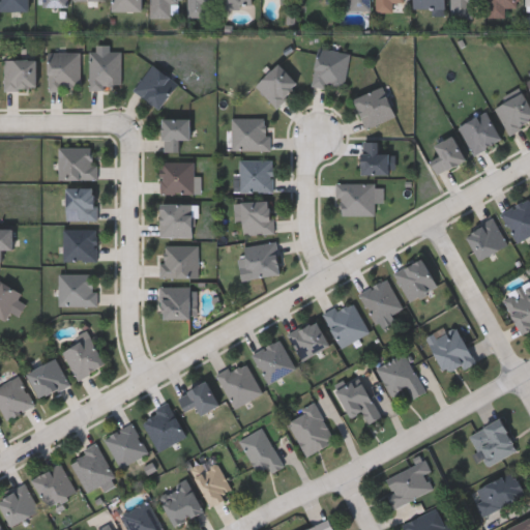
[(0,10),(0,0),(28,0),(28,10),(0,10)]
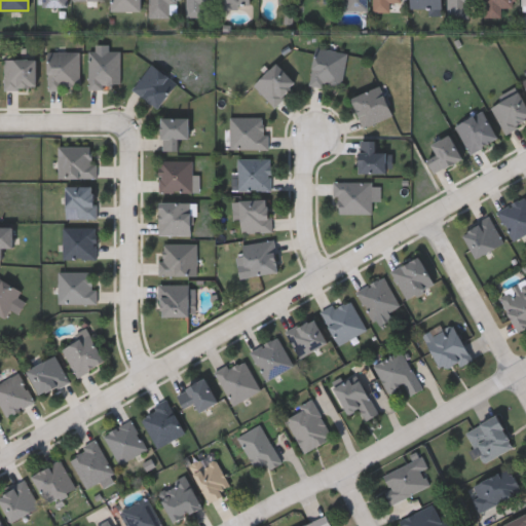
[(68,0),(42,0),(43,9),(69,9),(68,0)]
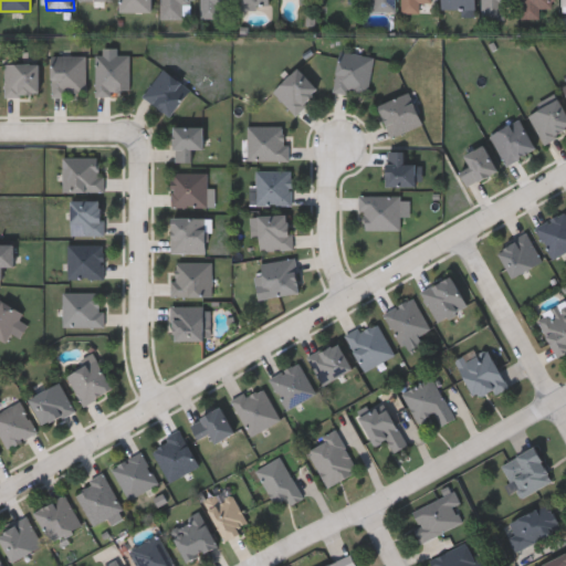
[(150,0),(150,11),(119,11),(119,0),(150,0)]
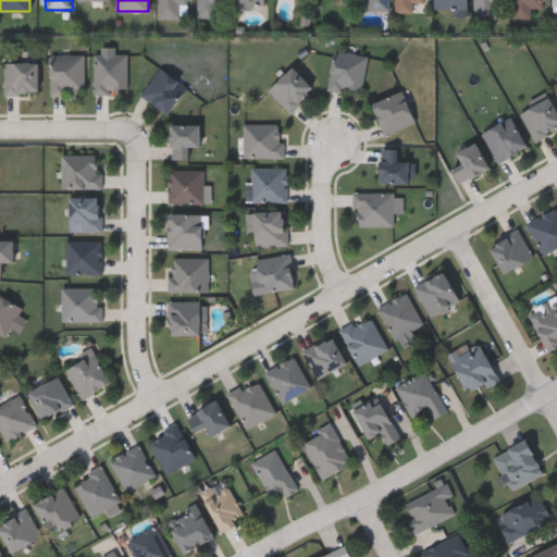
[(190,0),(190,4),(183,4),(183,16),(157,16),(157,0),(190,0)]
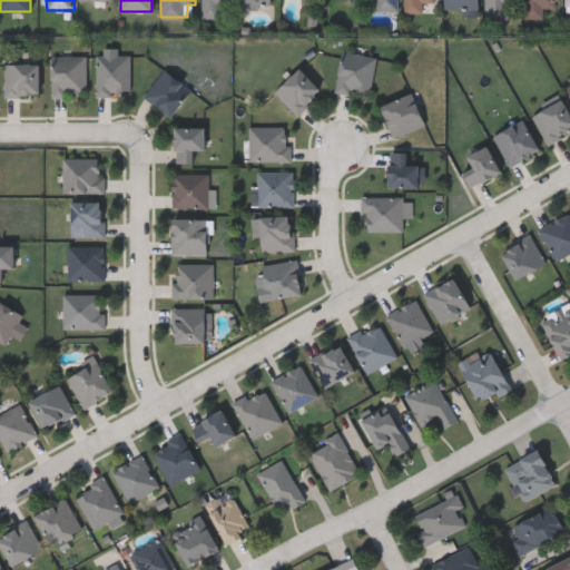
[(202,0),(235,0),(235,6),(220,6),(220,17),(202,17),(202,0)]
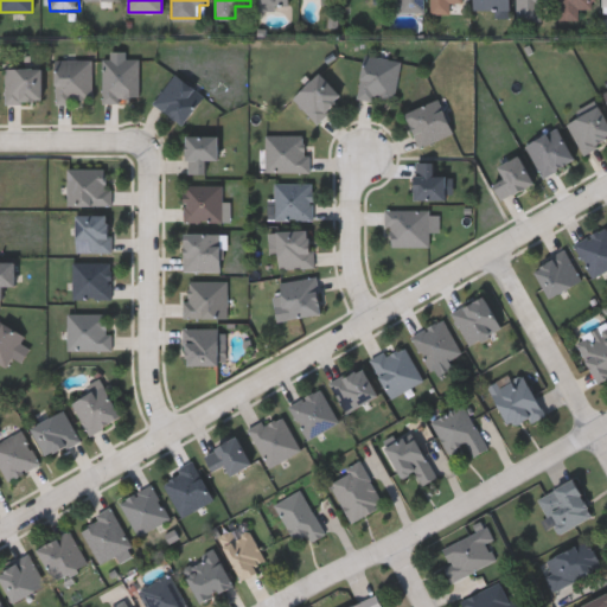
[(289,0),(259,0),(259,13),(289,13),(289,0)]
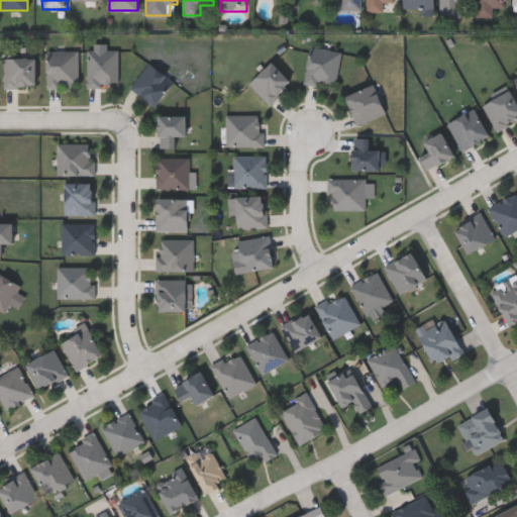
[(360,0),(360,9),(339,9),(339,0),(360,0)]
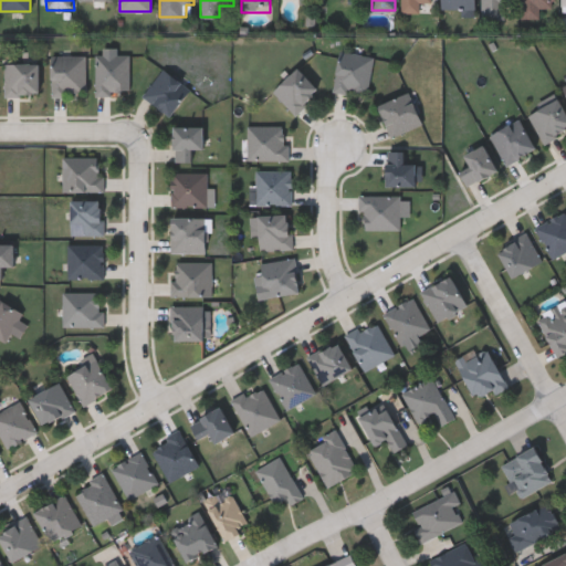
[(435,0),(435,1),(419,1),(419,11),(401,11),(401,0),(435,0)]
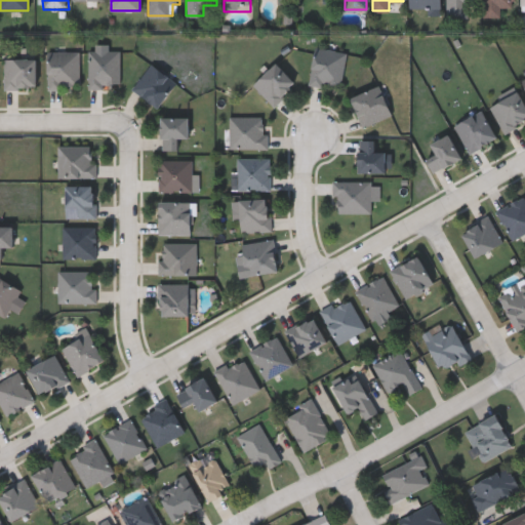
[(410,0),(410,11),(441,11),(441,0),(410,0)]
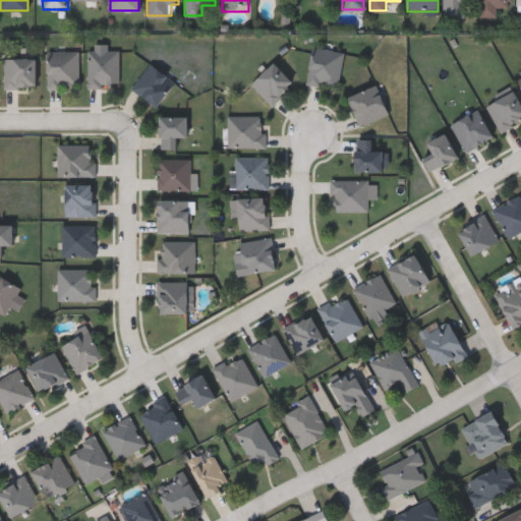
[(466,0),(466,17),(443,16),(443,0),(466,0)]
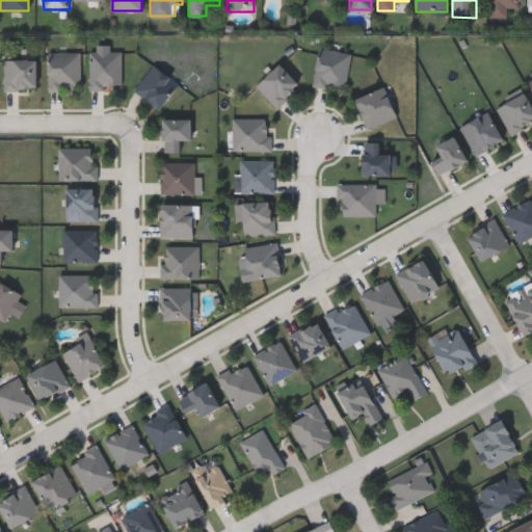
[(490,17),(490,0),(522,0),(522,6),(506,6),(506,17),(490,17)]
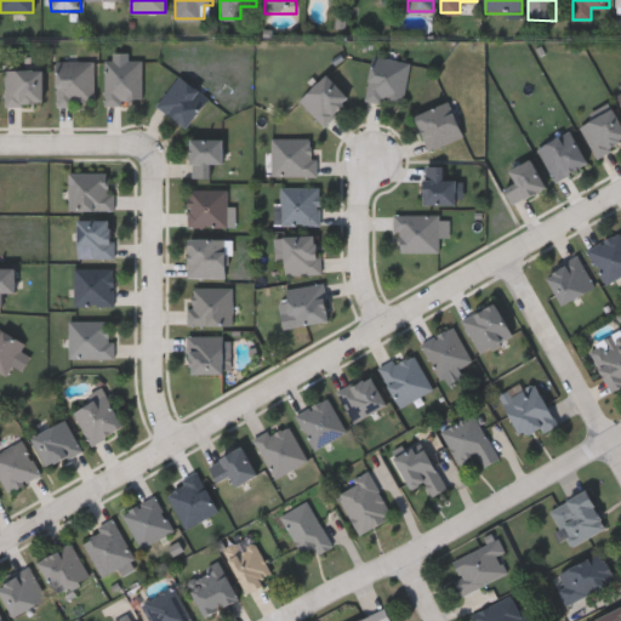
[(403,104),(365,98),(372,56),(409,62),(403,104)]
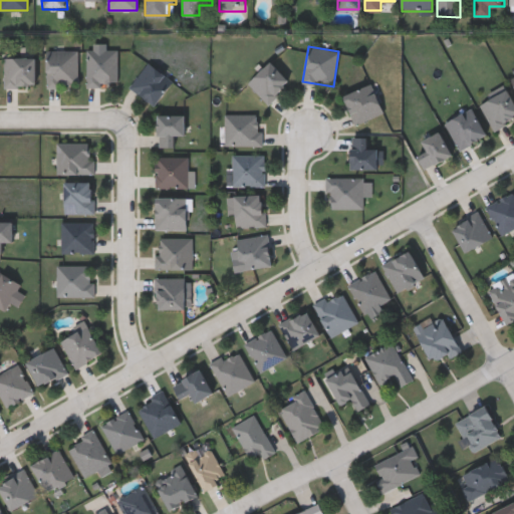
[(116,48),(116,84),(86,84),(86,48),(116,48)]
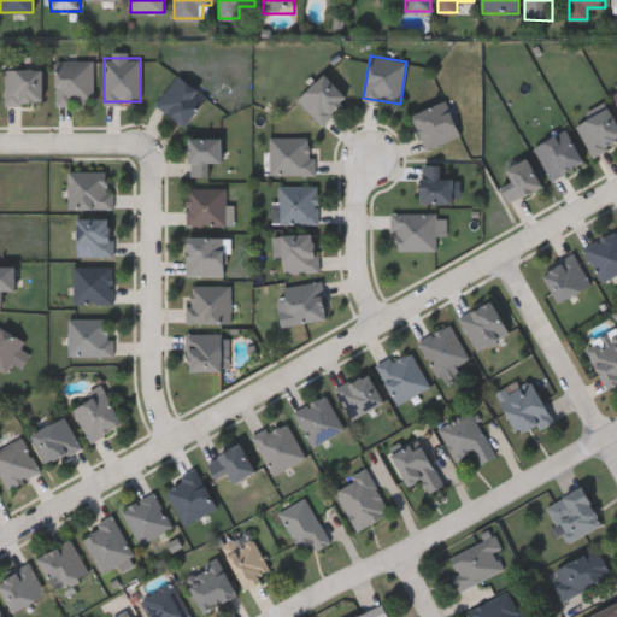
[(56,103),(56,59),(94,59),(94,103),(56,103)]
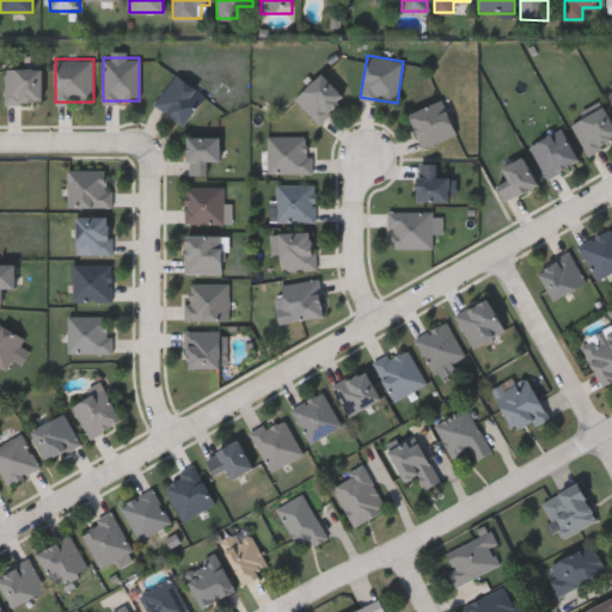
[(5,68),(41,68),(41,102),(5,102),(5,68)]
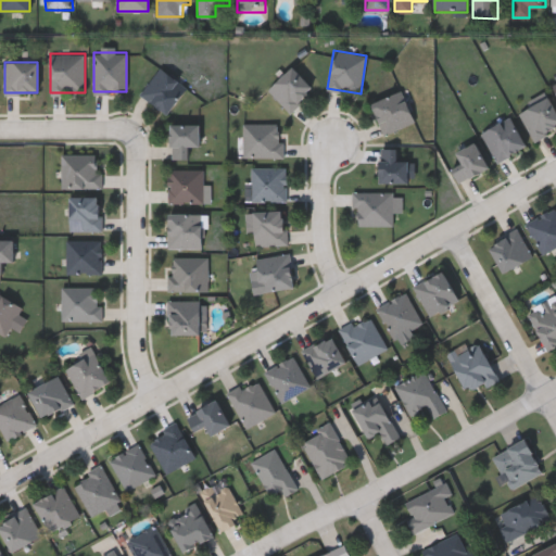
[(289,111),(268,87),(292,65),(313,88),(289,111)]
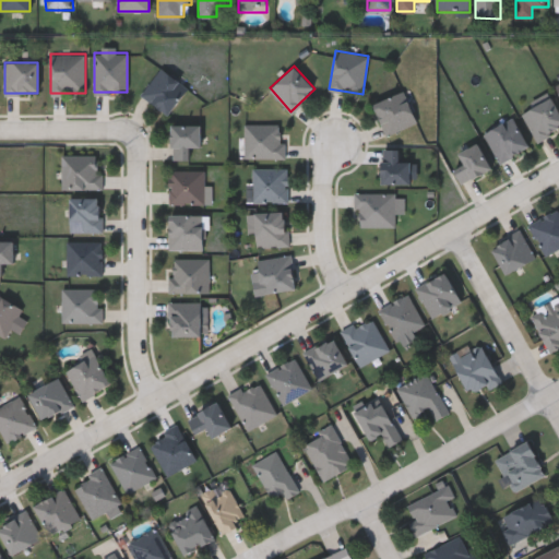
[(187,88),(166,114),(140,93),(162,67),(187,88)]
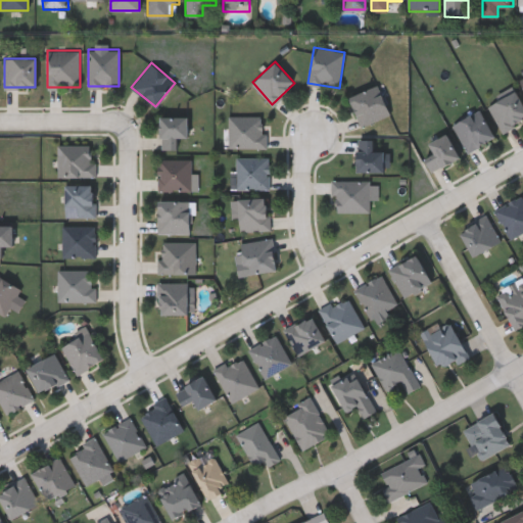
[(361,127),(348,98),(377,85),(389,113),(361,127)]
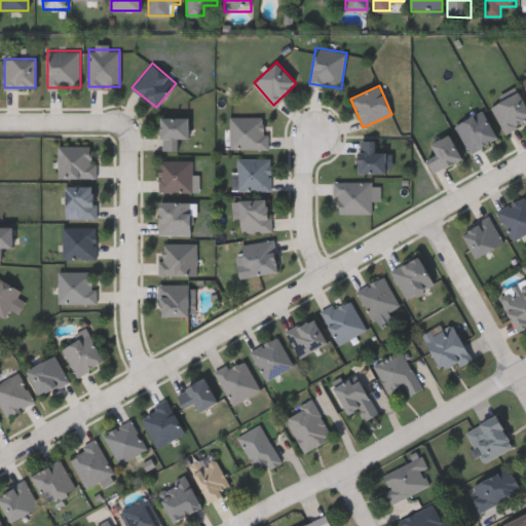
[(491,106),(517,89),(525,104),(525,119),(506,132),(491,106)]
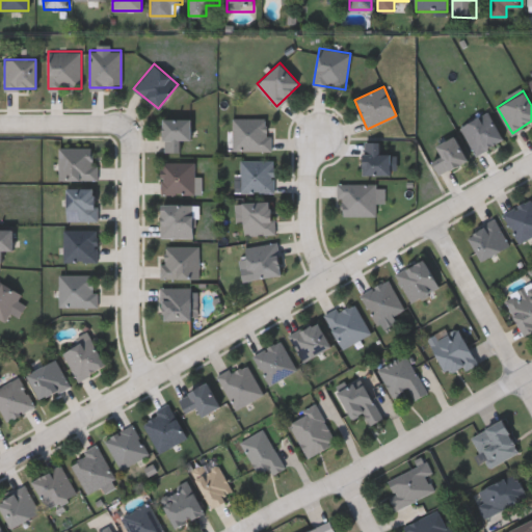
[(462,130),(478,158),(505,142),(489,114),(462,130)]
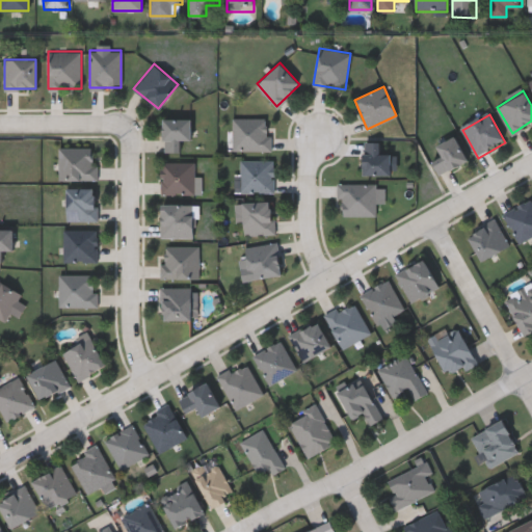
[(234,153),(271,153),(271,121),(234,121),(234,153)]
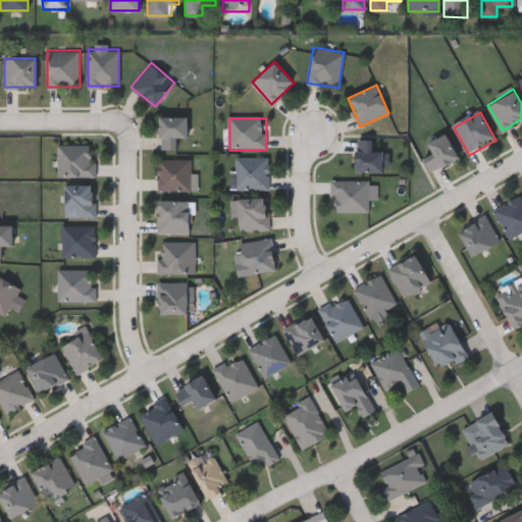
[(161,151),(177,151),(177,141),(187,141),(187,120),(161,120),(161,151)]
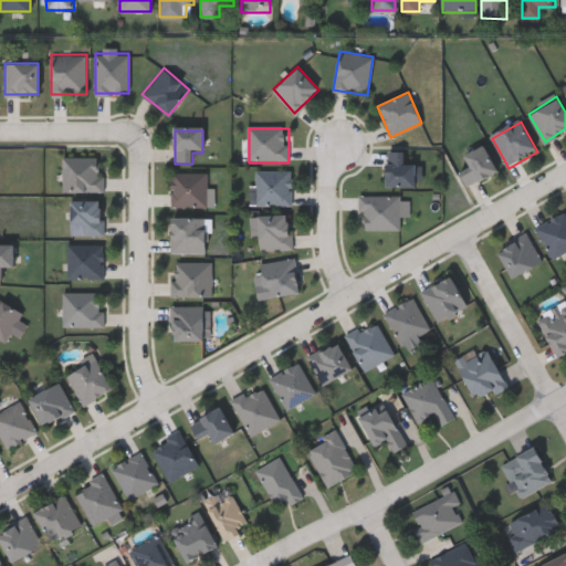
[(471,170),(460,176),(468,190),(499,175),(485,148),(464,158),(471,170)]
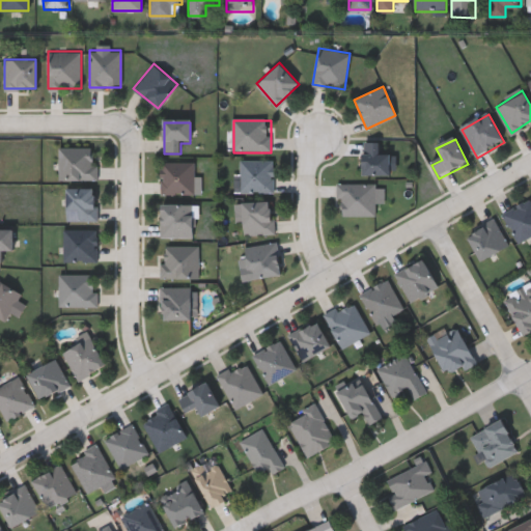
[(388,145),(363,145),(363,178),(388,178),(388,145)]
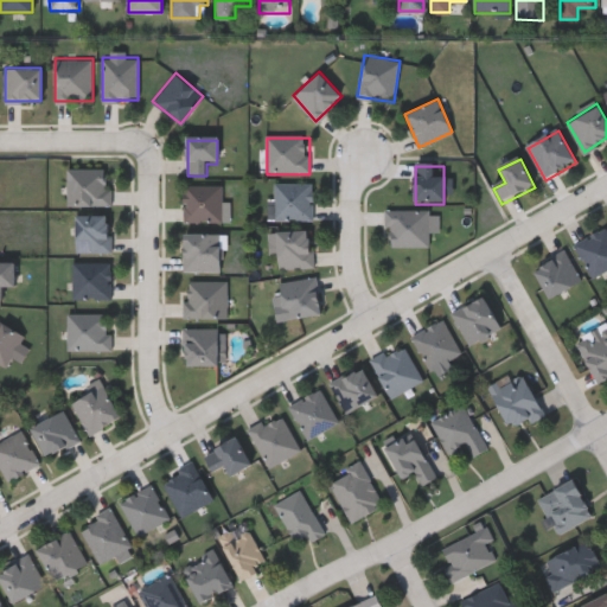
[(68,168),(110,168),(110,205),(68,205),(68,168)]
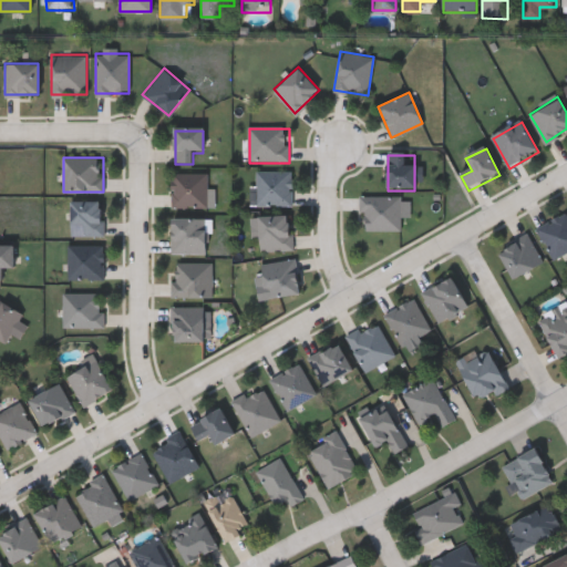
[(292,171),(292,205),(257,205),(257,171),(292,171)]
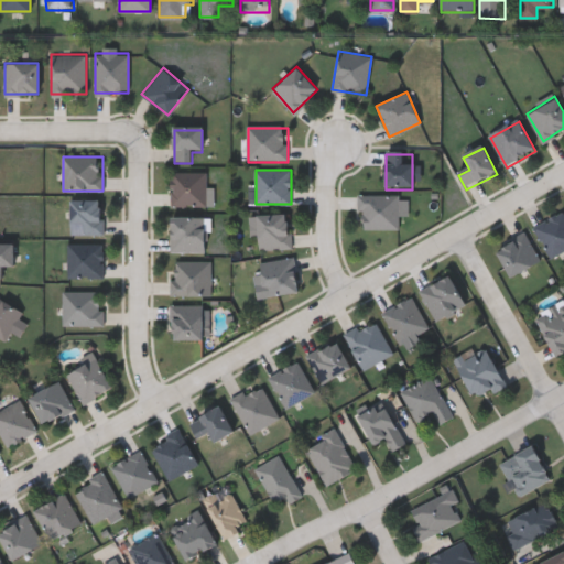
[(206,172),(206,206),(171,206),(171,172),(206,172)]
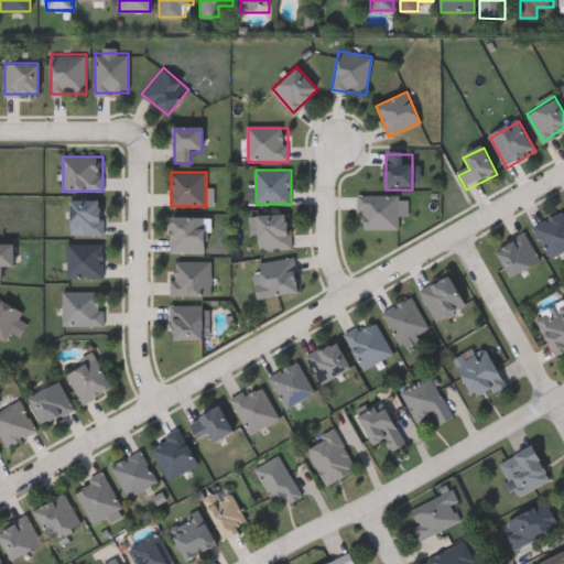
[(399,229),(359,229),(359,194),(399,194),(399,229)]
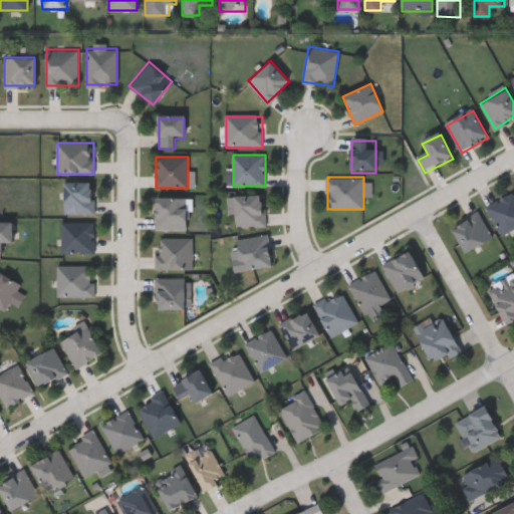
[(63,214),(63,182),(93,182),(93,214),(63,214)]
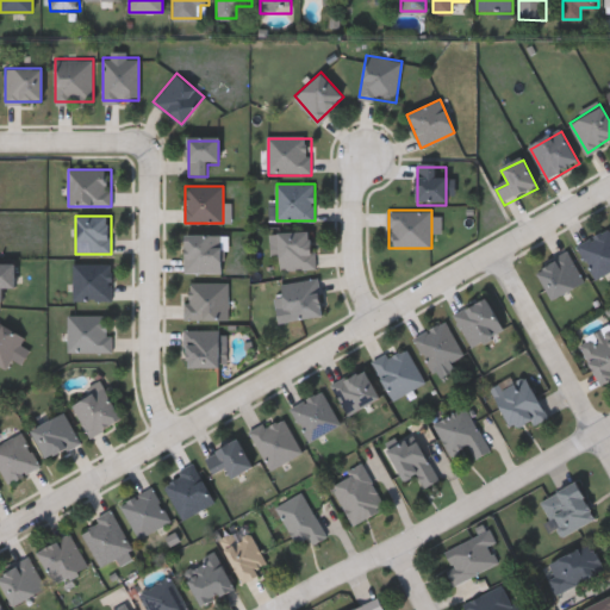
[(609,271),(596,279),(577,246),(609,228),(609,271)]
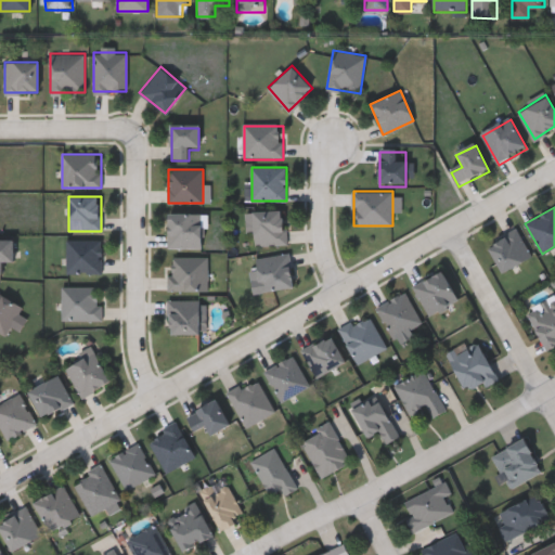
[(286,245),(254,245),(254,211),(286,211),(286,245)]
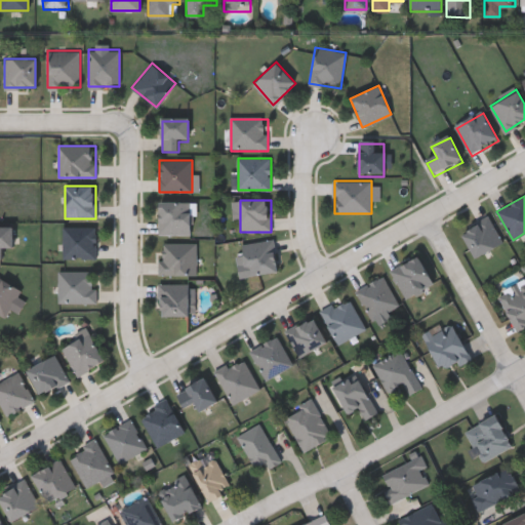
[(191,202),(191,234),(158,234),(158,202),(191,202)]
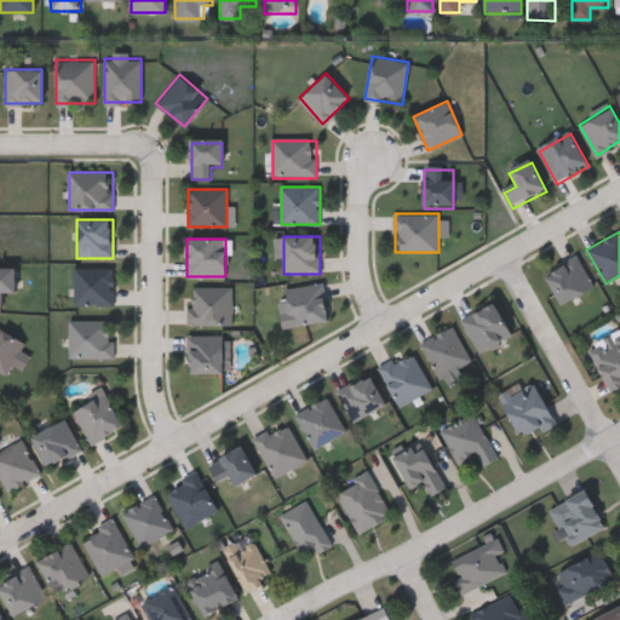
[(545,274),(579,256),(595,287),(561,305),(545,274)]
